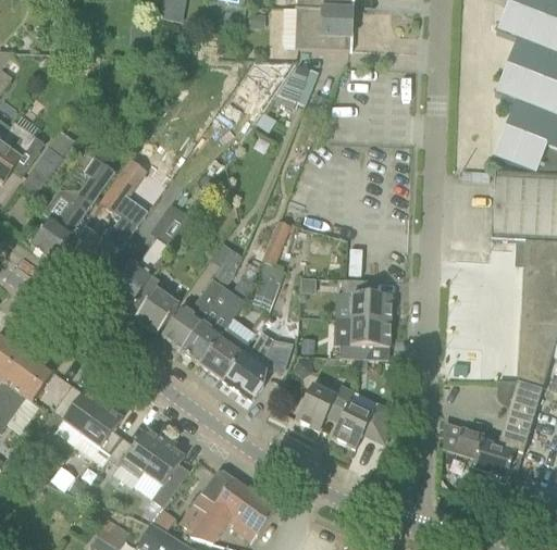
[(185,20),(187,0),(163,0),(162,17),(185,20)]
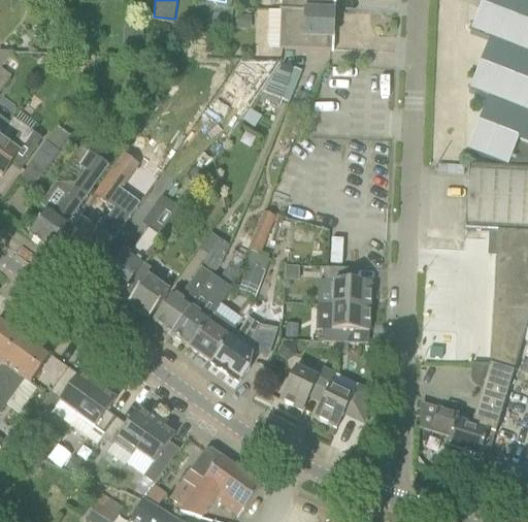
[(281,0),(281,6),(335,8),(335,7),(333,7),(333,1),(333,0),(281,0)]
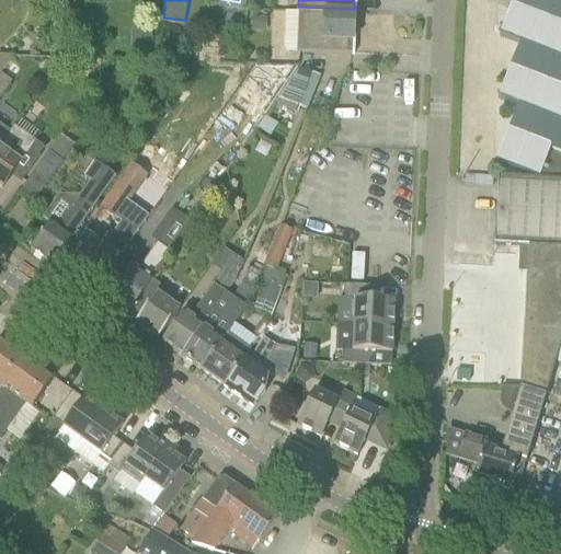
[(512,0),(500,31),(519,38),(499,93),(518,101),(497,156),(542,174),(560,174),(560,0),(512,0)]
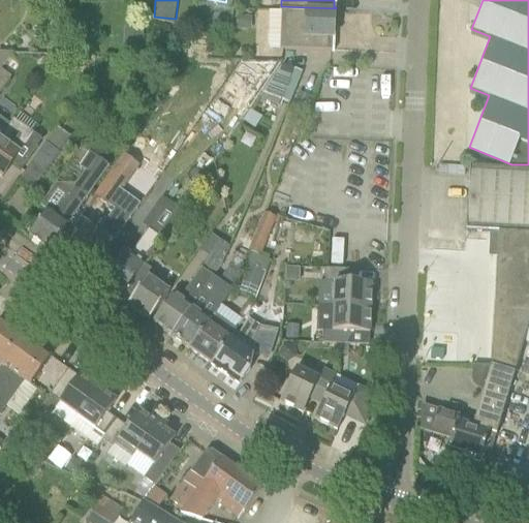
[(227,27),(230,8),(223,6),(216,11),(215,25),(227,27)]
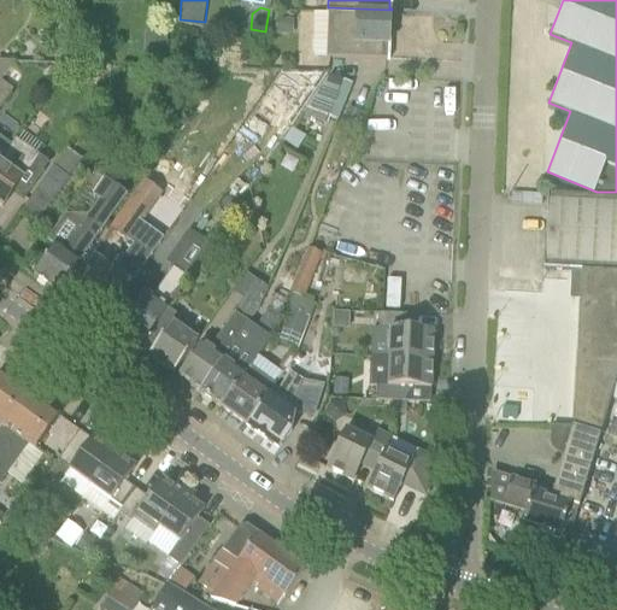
[(391,54),(391,53),(388,53),(388,46),(388,29),(392,29),(392,28),(389,28),(389,10),(392,10),(328,7),(328,35),(327,52),(333,52),(388,54),(391,54)]
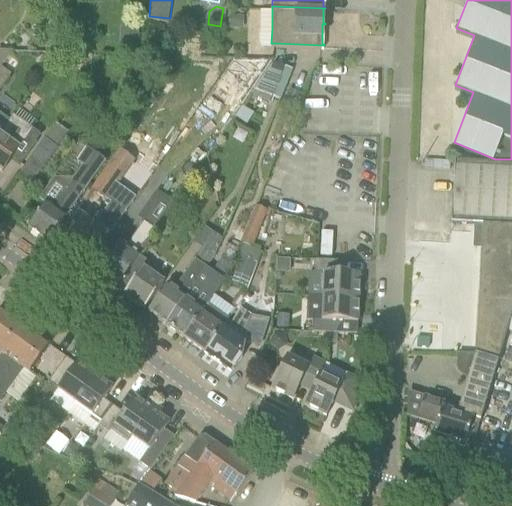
[(243,24),(244,12),(229,12),(229,24),(243,24)]
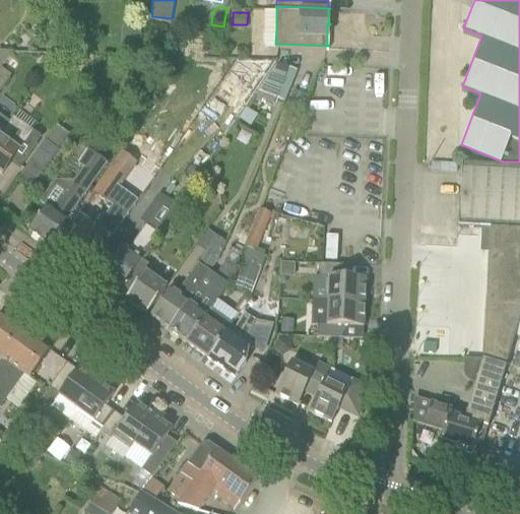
[(140,49),(141,23),(122,22),(121,48),(140,49)]
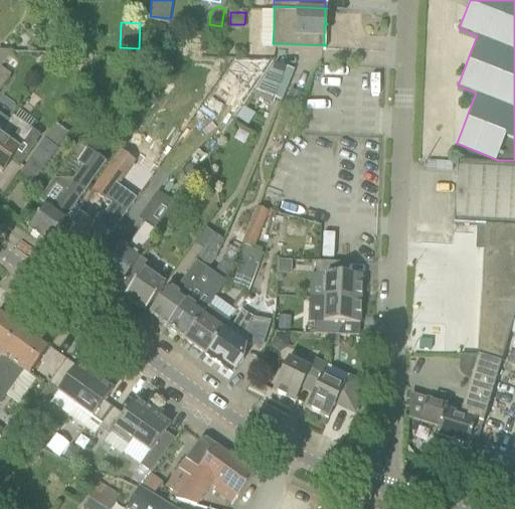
[(0,64),(1,63),(12,47),(0,46),(0,64)]
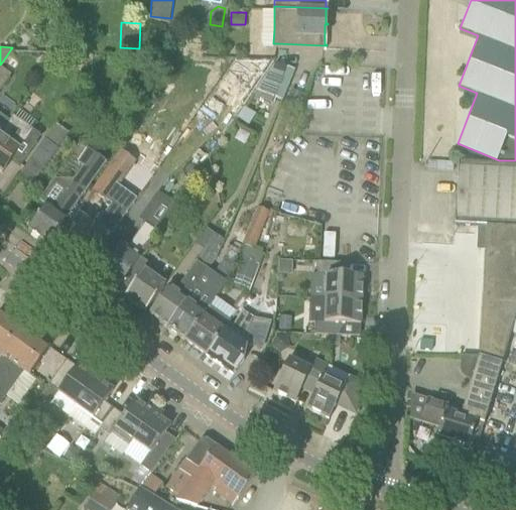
[(235,56),(222,77),(242,91),(256,71),(235,56)]
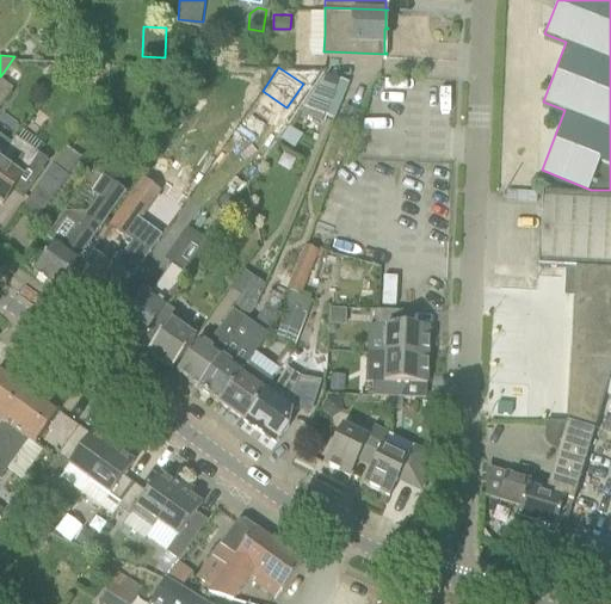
[(0,154),(10,141),(0,133),(0,102),(13,84),(1,75),(0,76),(0,154)]
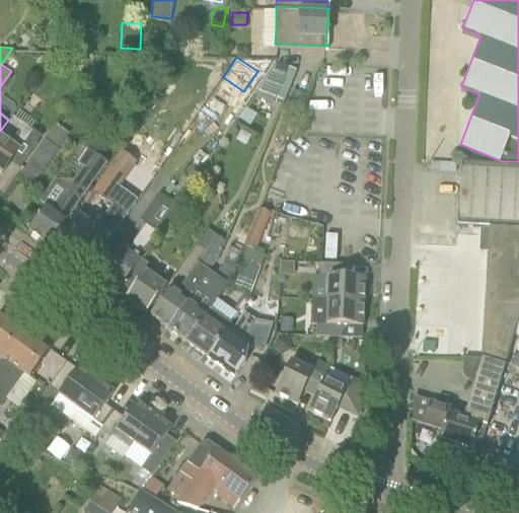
[(285,98),(289,87),(264,77),(257,87),(285,98)]
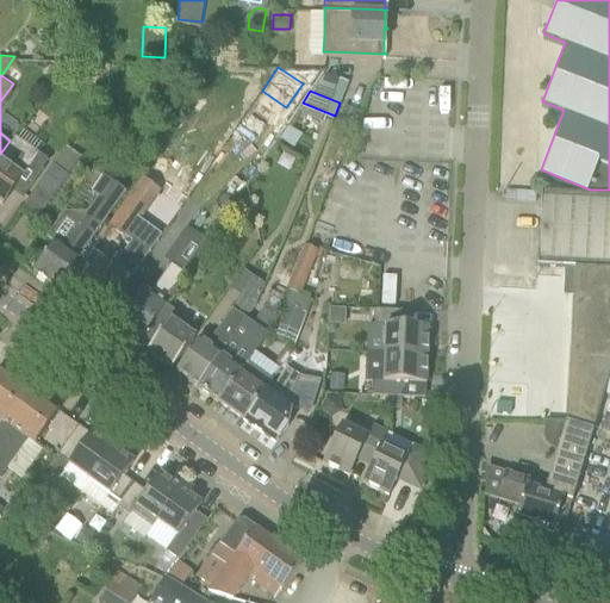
[(361,109),(344,101),(335,124),(352,131),(361,109)]
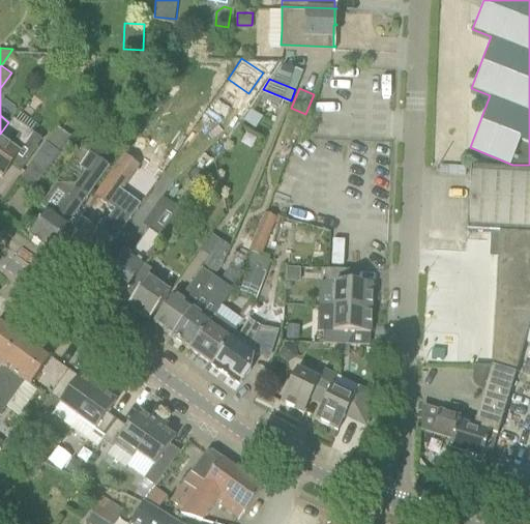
[(256,125),(264,113),(251,106),(243,117),(256,125)]
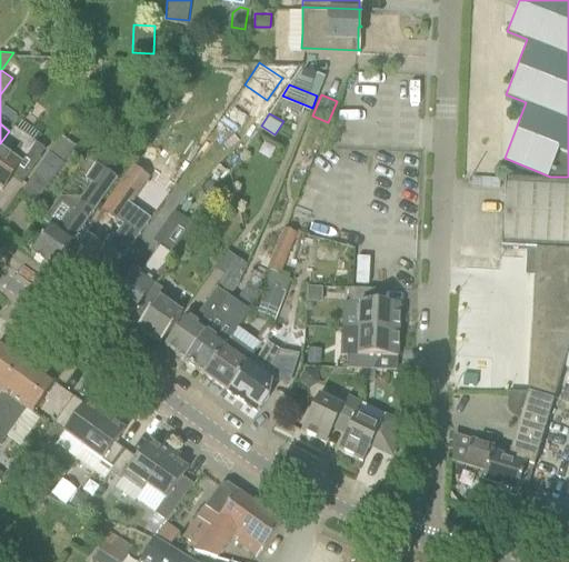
[(9,131),(0,143),(0,183),(3,187),(13,171),(22,178),(40,154),(31,148),(37,140),(15,124),(9,131)]
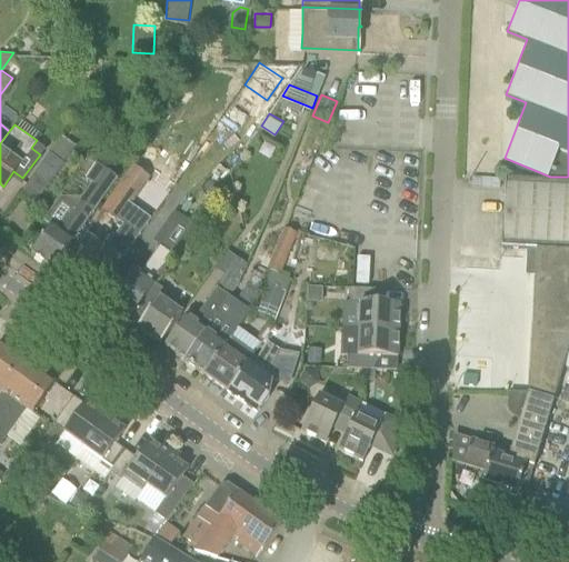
[(62,132),(52,148),(66,156),(75,140),(62,132)]
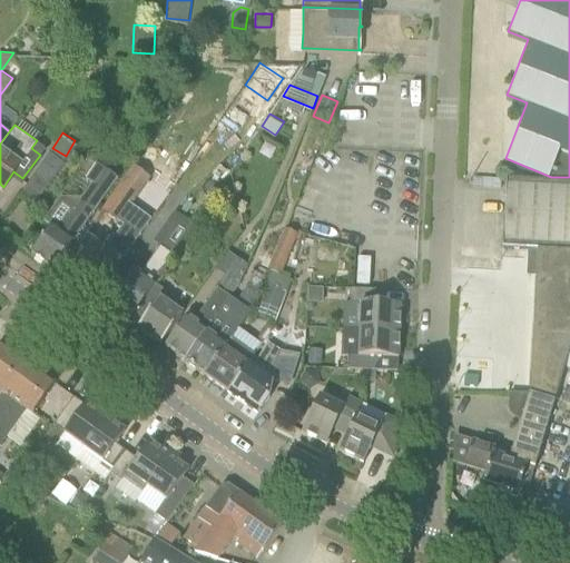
[(32,204),(48,181),(64,160),(49,150),(18,193),(32,204)]
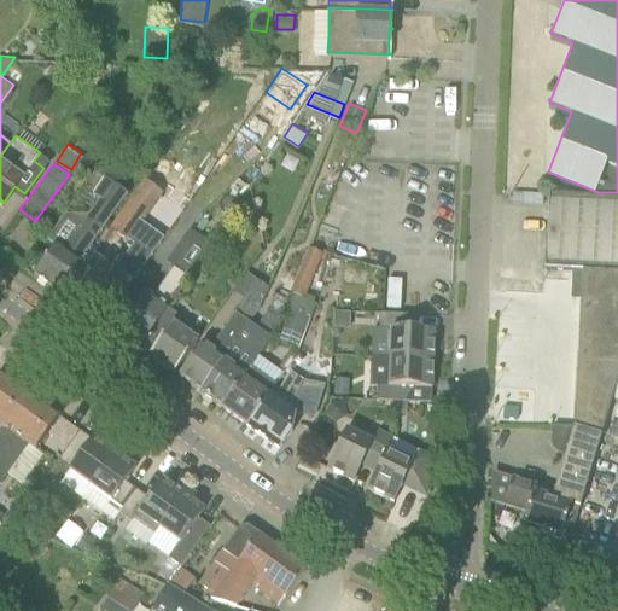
[(99,196),(80,221),(66,211),(50,236),(56,240),(34,271),(58,287),(128,190),(111,178),(105,173),(93,191),(99,196)]
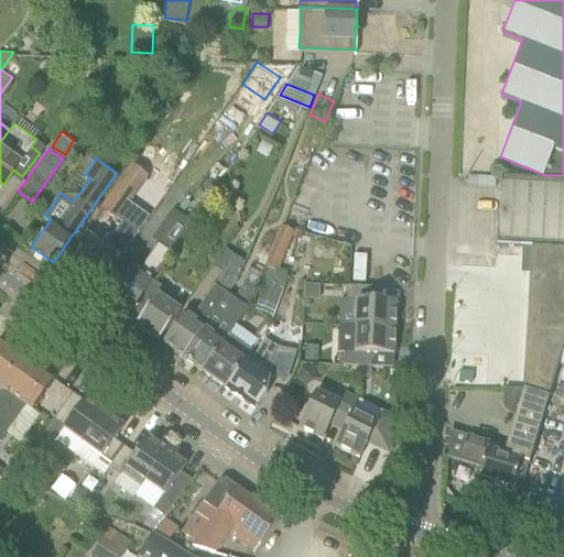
[(130,161),(99,204),(116,216),(147,173),(130,161)]
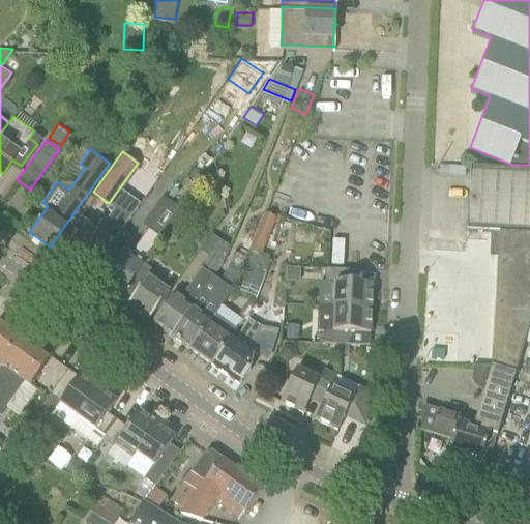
[(514,229),(516,208),(529,208),(529,165),(512,165),(471,163),(468,227),(484,227),(500,228),(514,229)]
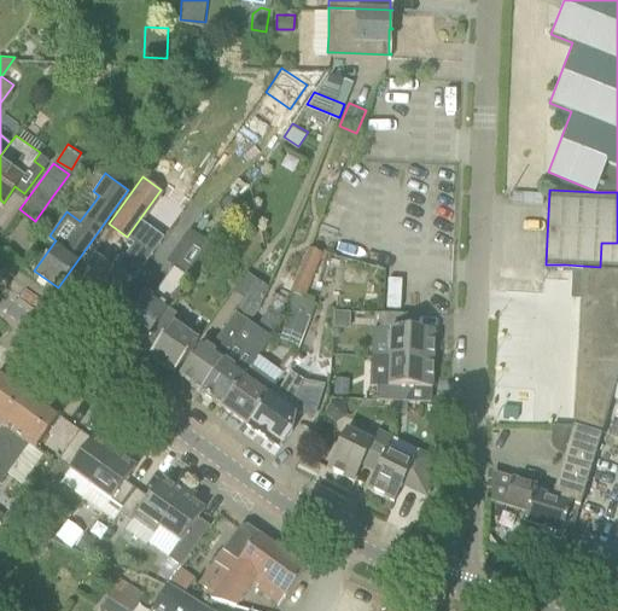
[(237,214),(246,221),(254,211),(244,204),(237,214)]
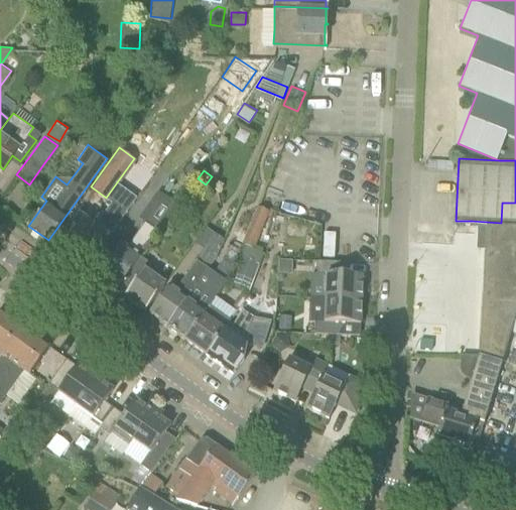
[(148,222),(145,220),(126,244),(121,241),(97,274),(116,287),(127,271),(140,254),(156,230),(176,202),(166,196),(148,222)]
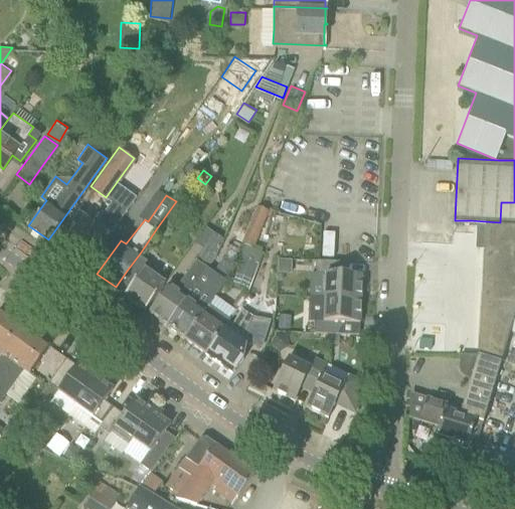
[(59,247),(83,264),(104,236),(106,237),(126,209),(112,199),(92,226),(80,219),(59,247)]
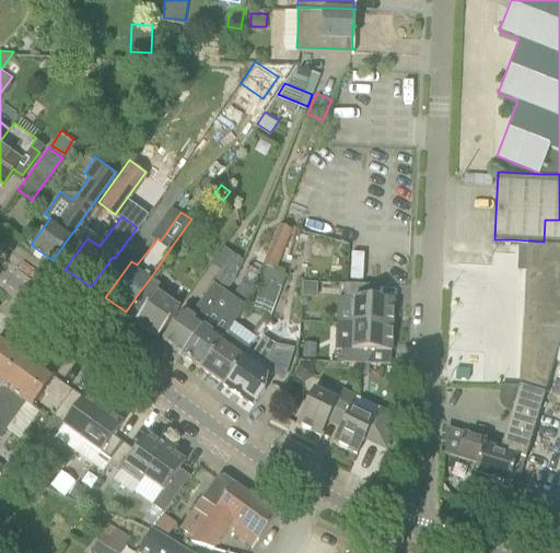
[(559,220),(545,220),(544,242),(528,240),(527,250),(521,372),(520,383),(546,391),(557,357),(559,348),(559,220)]
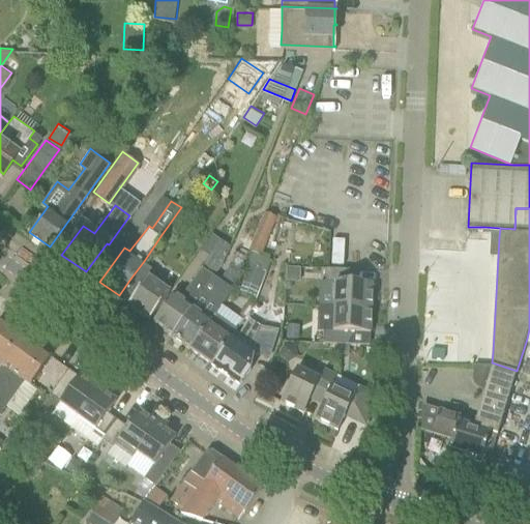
[(255,232),(268,237),(274,221),(277,223),(281,215),(265,209),(255,232)]
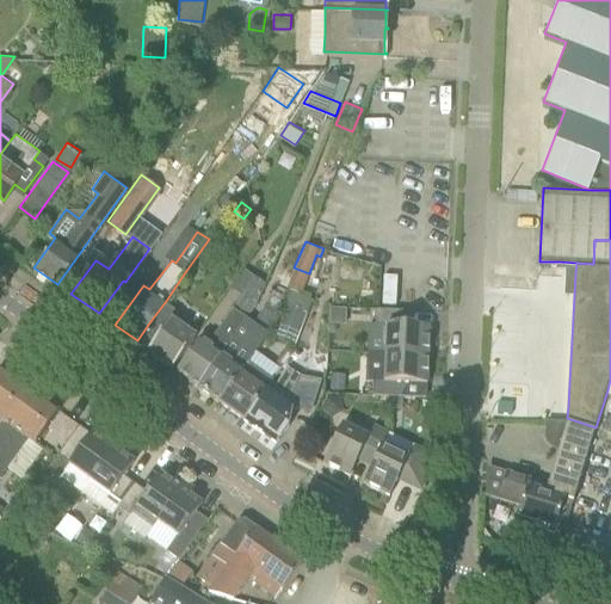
[(254,272),(226,315),(207,341),(199,337),(177,369),(197,383),(221,352),(220,351),(259,297),(266,281),(254,272)]
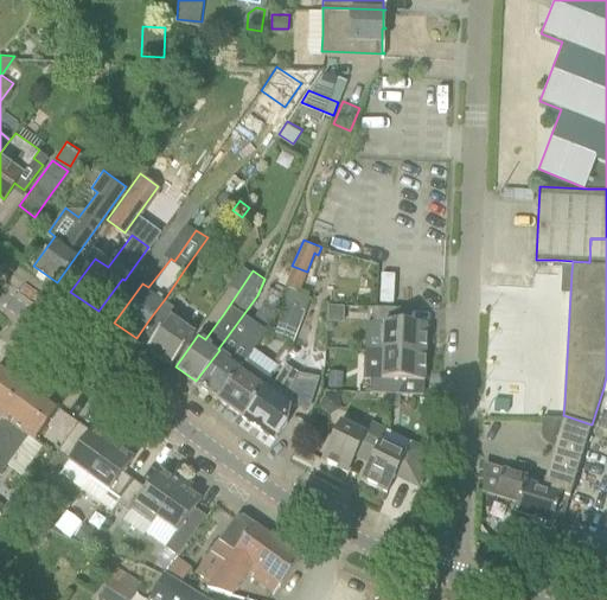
[(289,273),(285,283),(299,289),(304,279),(289,273)]
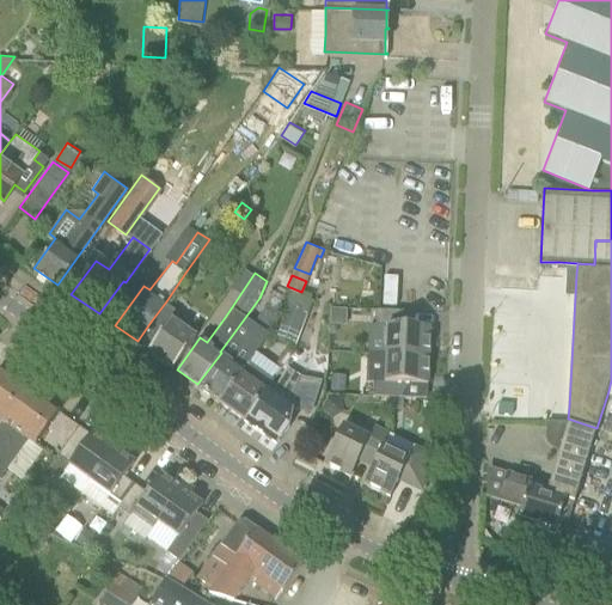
[(288,301),(306,309),(312,297),(293,289),(292,288),(287,301),(288,301)]
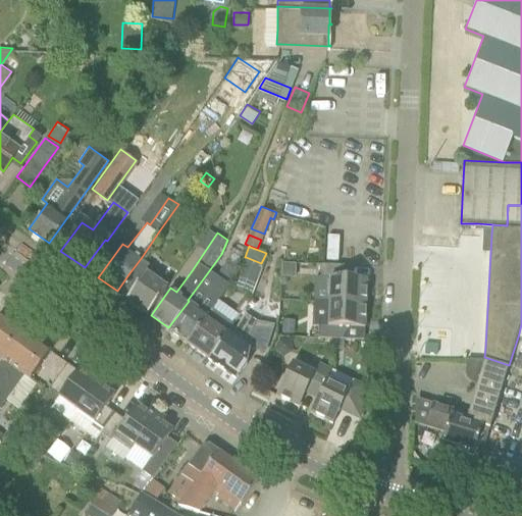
[(151,263),(142,257),(128,274),(138,280),(125,297),(147,312),(166,285),(146,270),(151,263)]
